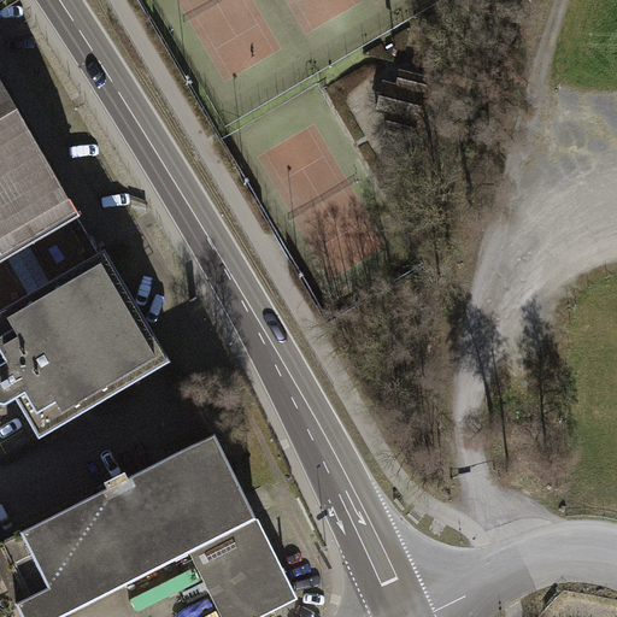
[(386,129),(413,136),(428,77),(401,71),(398,86),(386,82),(377,112),(389,116),(386,129)]
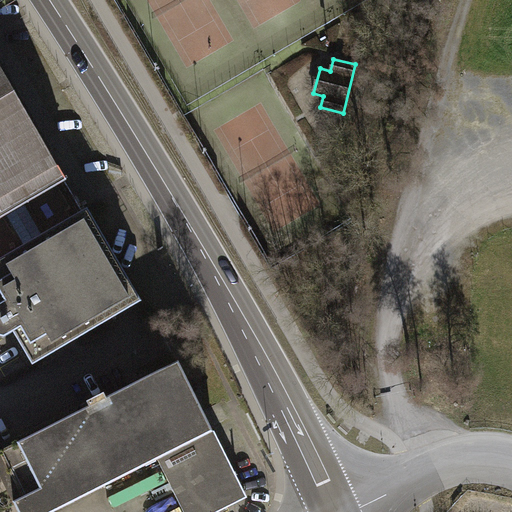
[(0,219),(65,181),(66,181),(0,67),(0,219)]
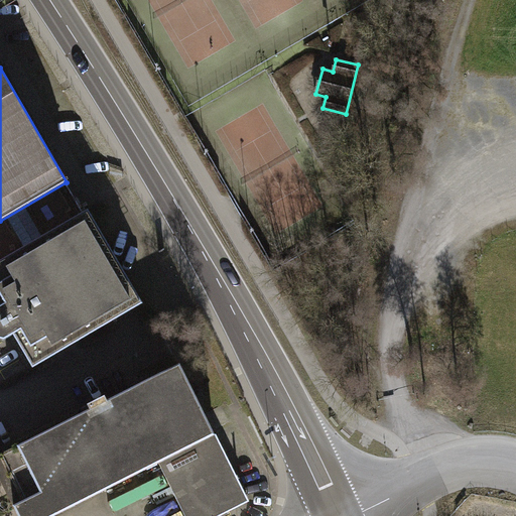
[(0,260),(84,213),(66,182),(0,221),(0,260)]
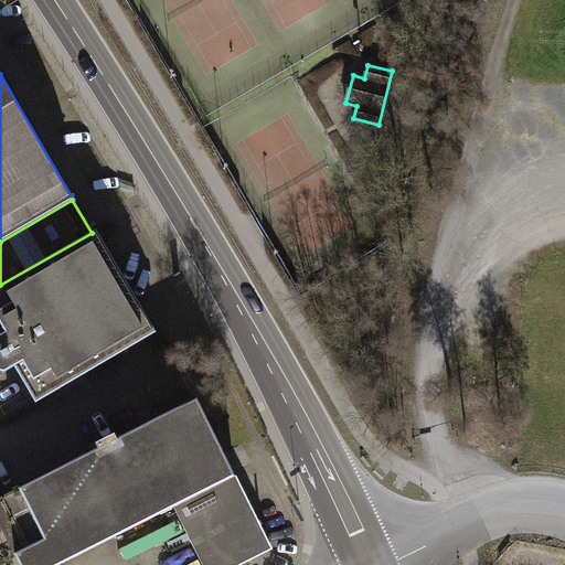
[(156,332),(97,230),(92,233),(0,285),(0,371),(4,372),(16,366),(36,402),(156,332)]
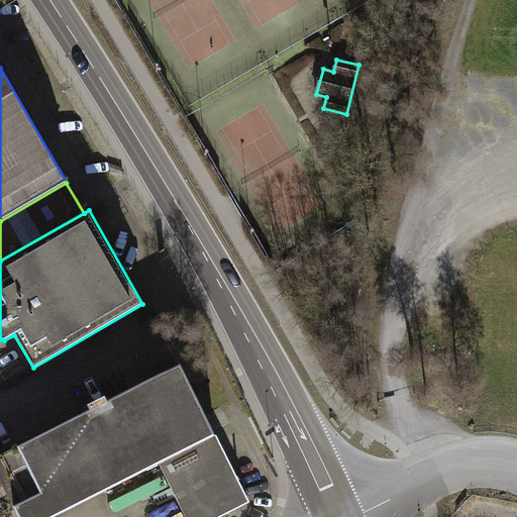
[(15,507),(19,516),(52,516),(160,462),(187,516),(216,516),(247,502),(180,367),(107,403),(105,398),(89,406),(91,411),(0,456),(23,502),(15,507)]
